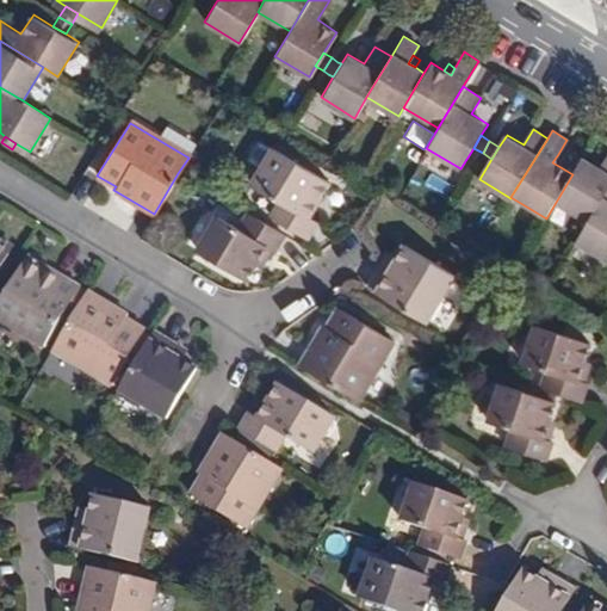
[(328,181),(272,149),(251,184),(279,202),(270,217),(305,239),(316,221),(308,216),(328,181)]
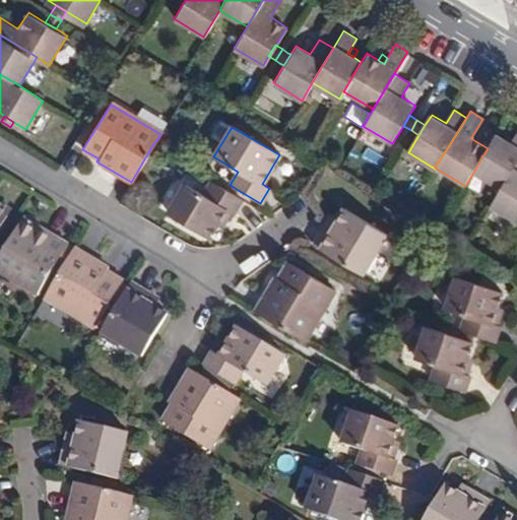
[(470,138),(477,142),(481,136),(475,131),(470,138)]
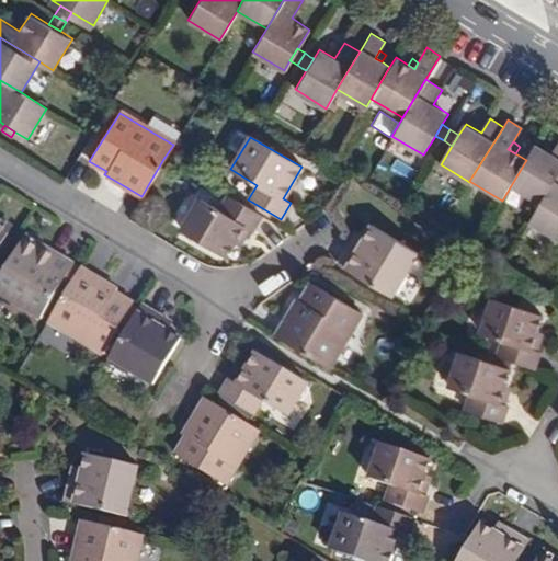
[(538,205),(557,172),(557,141),(555,148),(550,156),(545,151),(536,146),(526,160),(510,187),(538,205)]
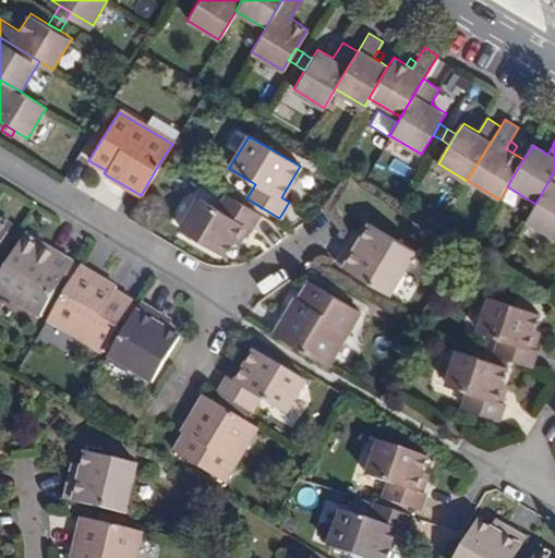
[(546,144),(542,150),(547,155),(552,147),(546,144)]
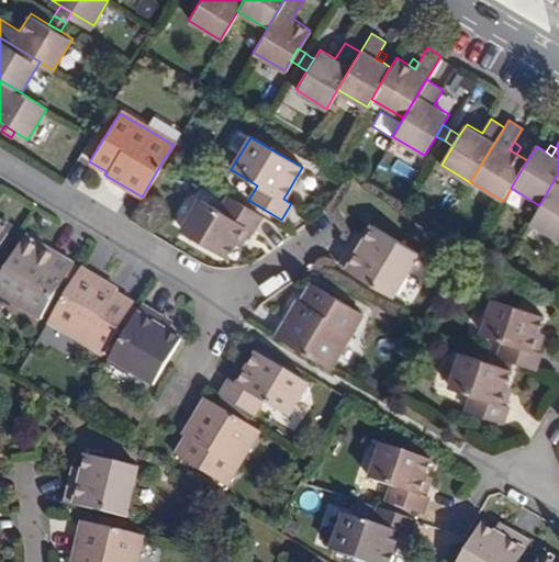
[(558,239),(558,172),(539,205),(529,222),(558,239)]
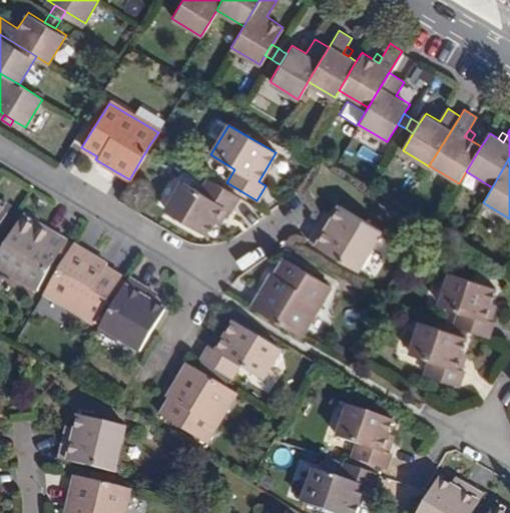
[(237,197),(207,179),(200,191),(182,181),(164,210),(205,233),(213,220),(217,223),(226,209),(229,211),(237,197)]
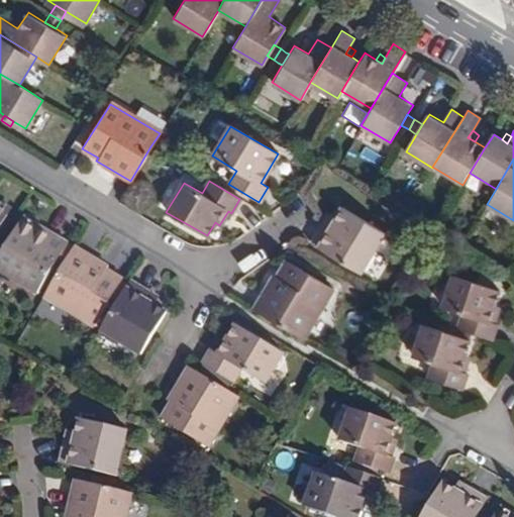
[(0,226),(9,210),(0,204),(0,226)]
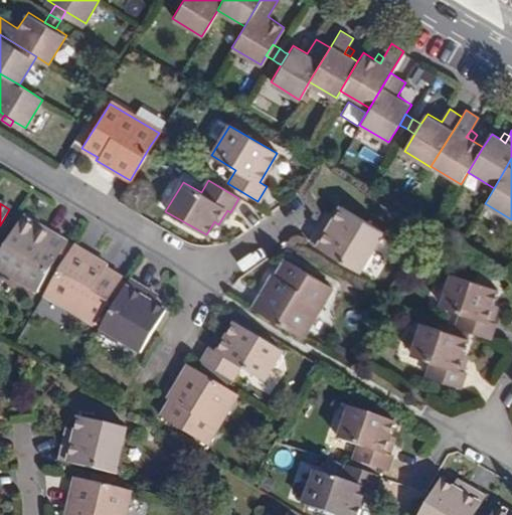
[(382,231),(341,207),(334,219),(326,214),(311,242),(360,271),(382,231)]
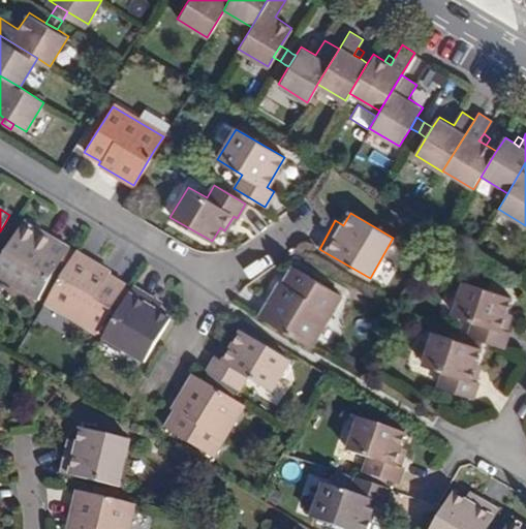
[(67,249),(24,222),(0,261),(0,277),(37,300),(67,249)]
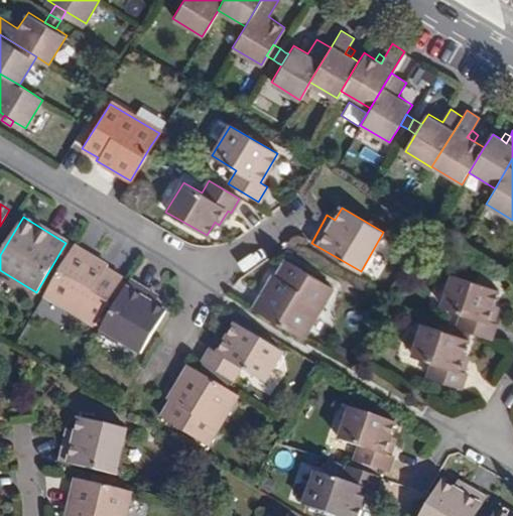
[(107,267),(73,247),(42,296),(94,326),(121,280),(106,270),(107,267)]
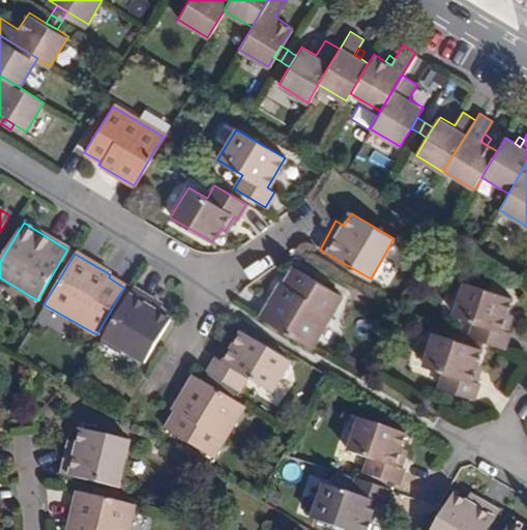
[(280,283),(260,317),(311,347),(341,296),(293,267),(283,285),(280,283)]
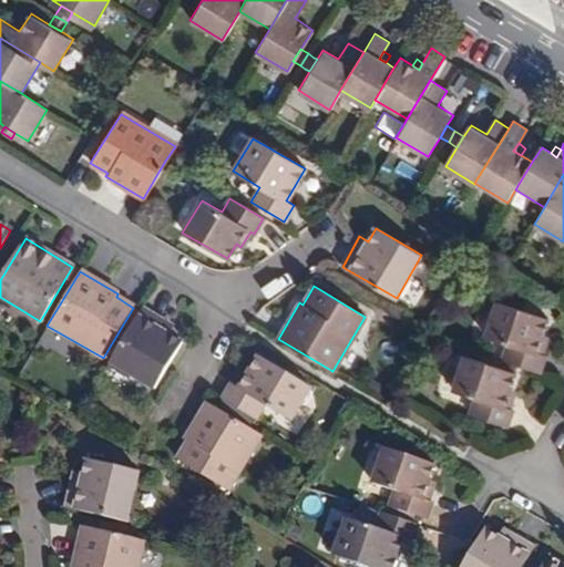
[(509,344),(503,360),(541,373),(546,357),(543,356),(549,338),(543,336),(549,320),(499,302),(486,337),(509,344)]
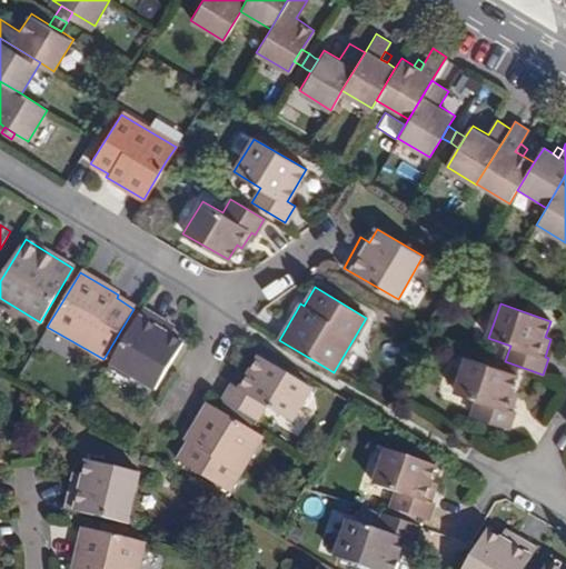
[(172,329),(142,310),(110,363),(154,390),(181,343),(169,336),(172,329)]
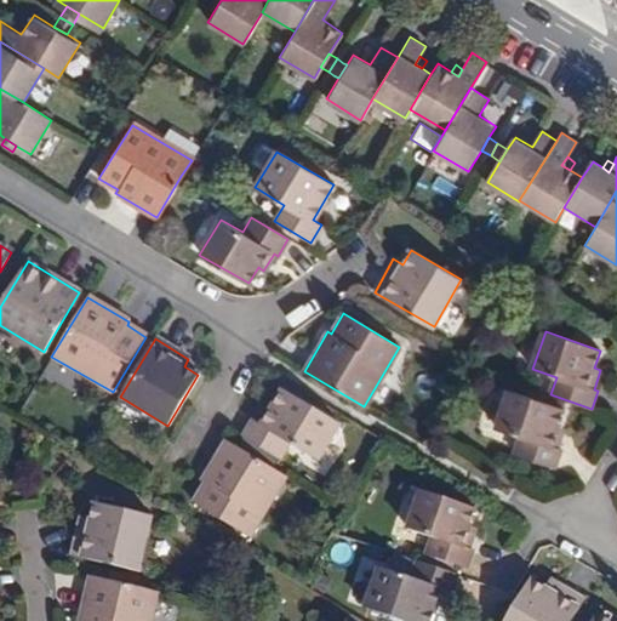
[(340,425),(283,391),(261,425),(253,420),(243,438),(279,459),(287,443),(318,461),(340,425)]
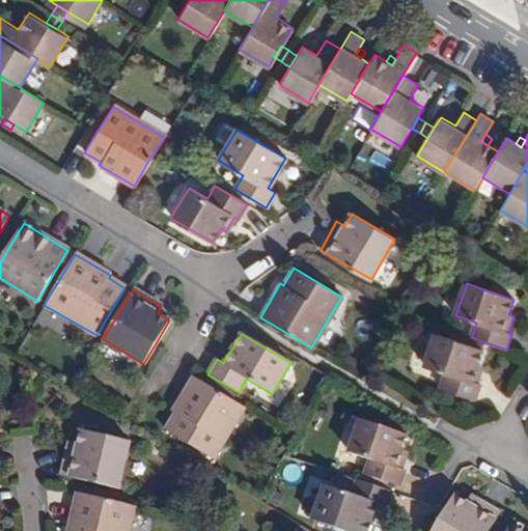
[(482,350),(436,334),(424,366),(445,372),(441,387),(475,399),(480,384),(477,384),(483,366),(478,364),(482,350)]
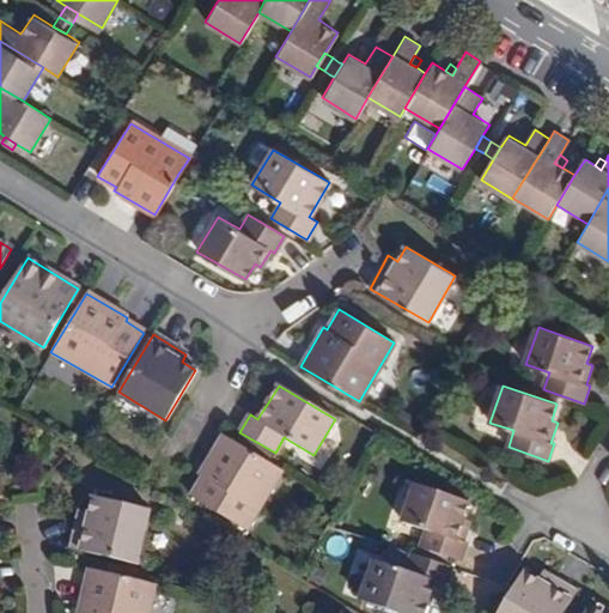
[(281,469),(224,435),(199,477),(202,478),(192,497),(247,529),(281,469)]
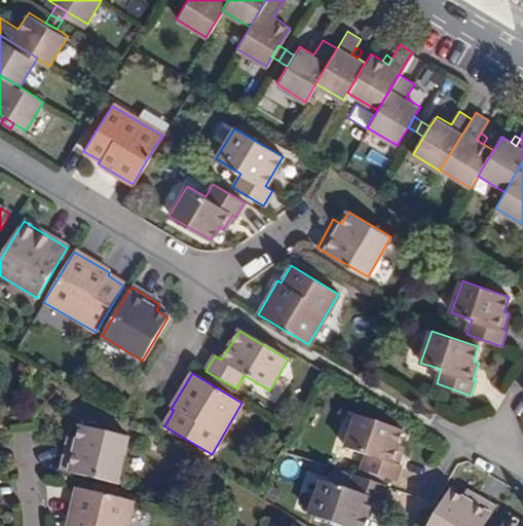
[(404,431),(358,416),(346,448),(367,455),(363,470),(396,481),(402,465),(399,465),(404,449),(400,447),(404,431)]
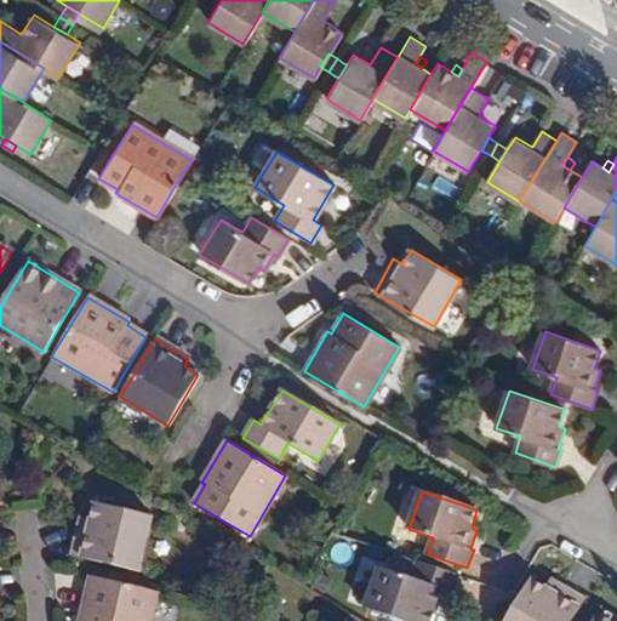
[(90,518),(79,516),(70,552),(136,569),(148,516),(93,502),(90,518)]
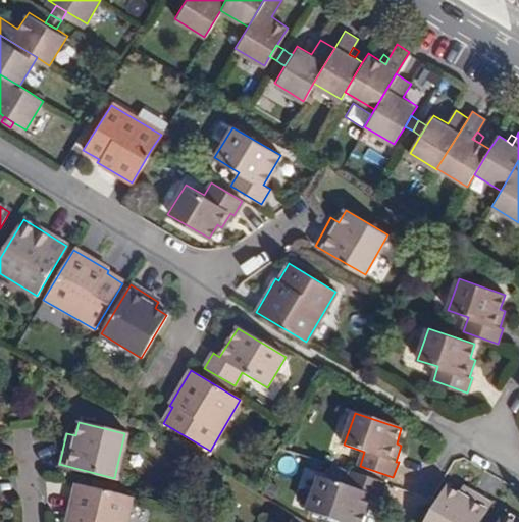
[(380,499),(385,482),(352,471),(348,485),(320,477),(309,511),(342,521),(363,521),(372,497),(380,499)]
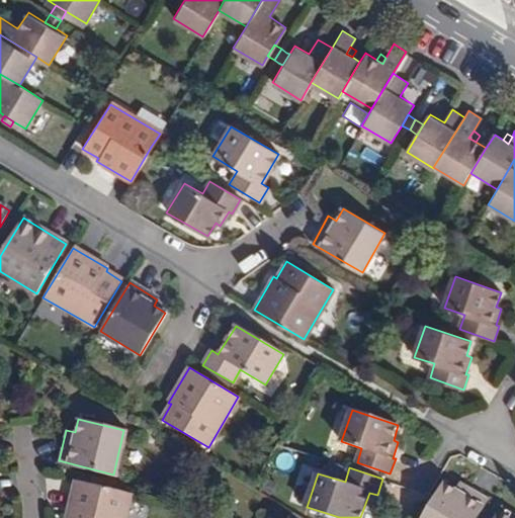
[(122,517),(129,493),(74,480),(65,517),(122,517)]
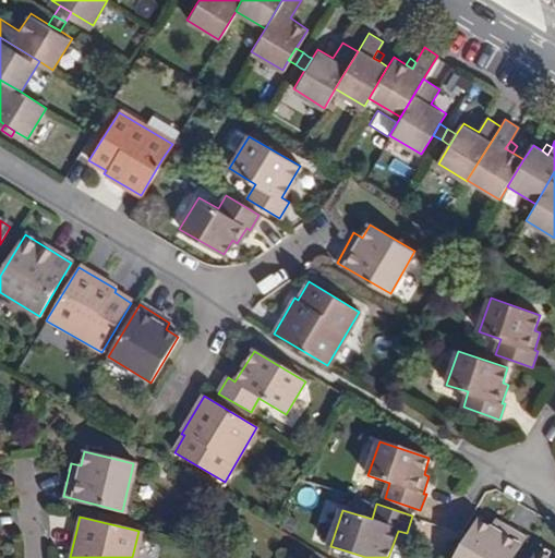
[(480,519),(455,557),(514,557),(527,537),(497,519),(492,528),(480,519)]
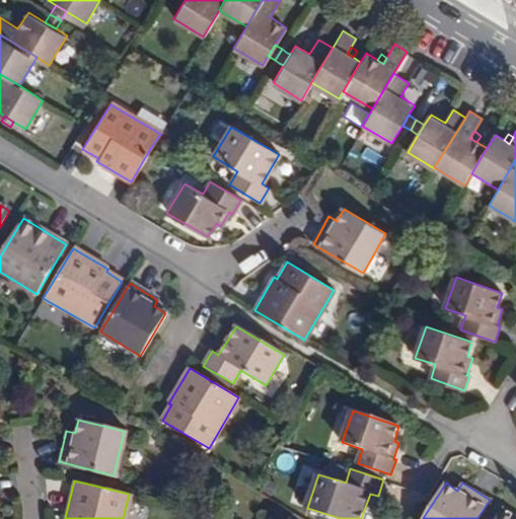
[(382,503),(398,510),(407,492),(390,485),(382,503)]
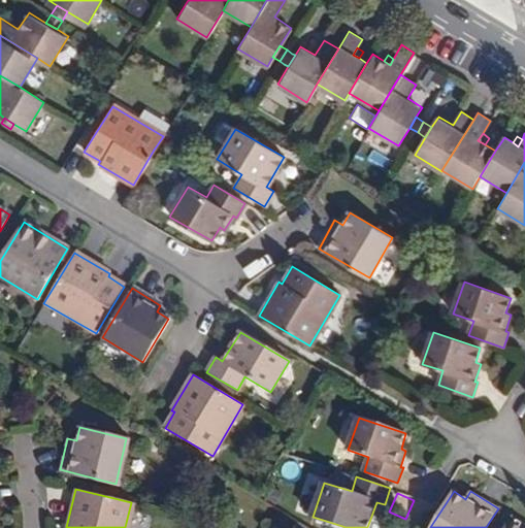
[(524,527),(524,524),(512,517),(504,527),(524,527)]
